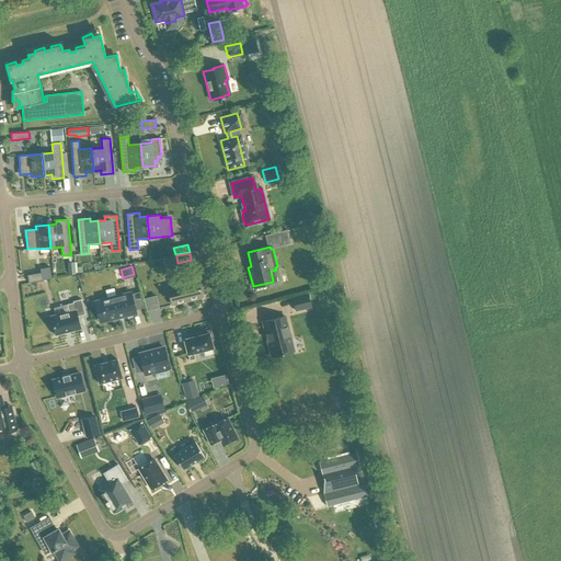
[(42,273),(27,275),(29,283),(43,279),(42,273)]
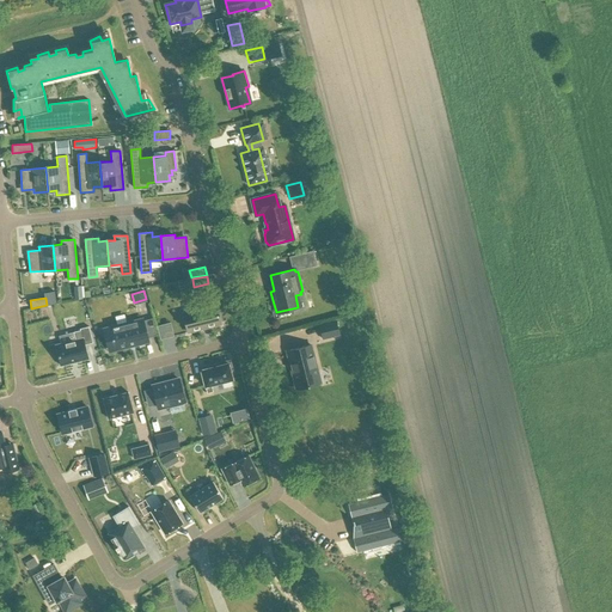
[(188,332),(221,324),(215,305),(183,313),(188,332)]
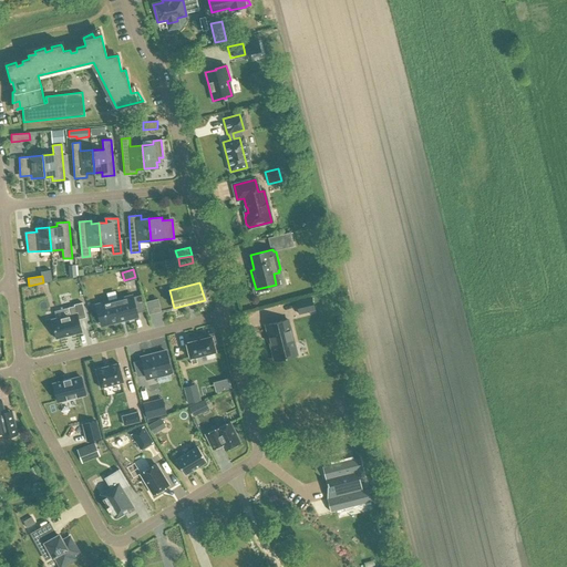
[(96,303),(102,325),(137,316),(132,295),(96,303)]
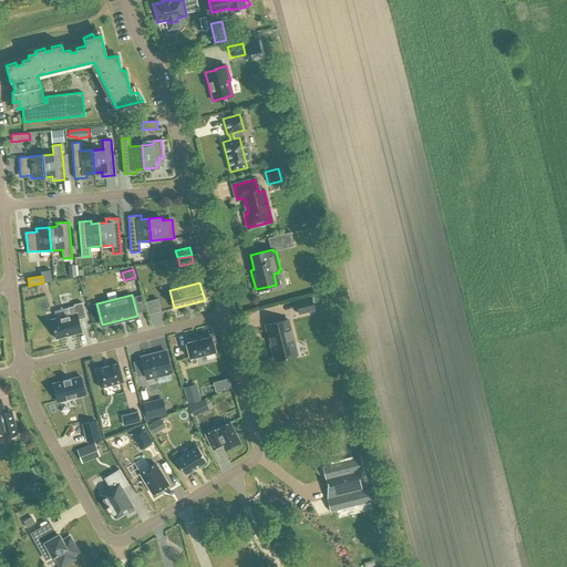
[(296,300),(299,315),(316,310),(311,296),(296,300)]
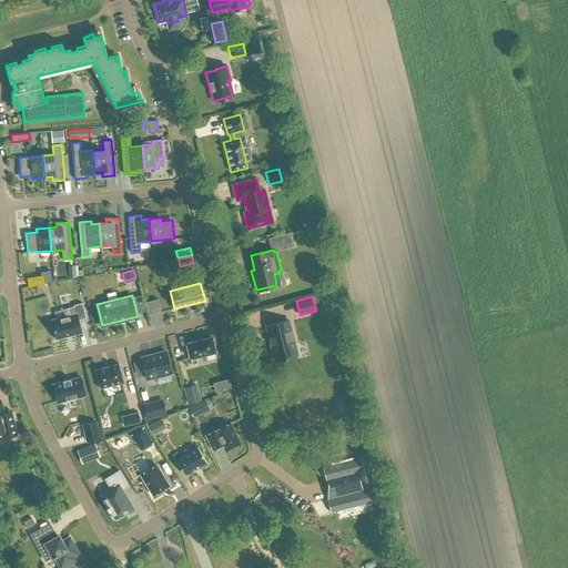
[(78,318),(87,316),(82,303),(74,305),(75,306),(69,307),(70,315),(51,321),(57,338),(82,332),(78,318)]
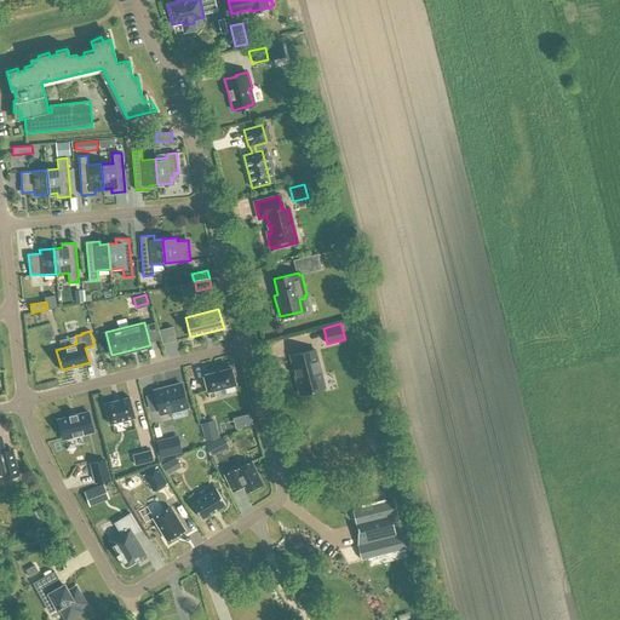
[(316,356),(314,349),(291,355),(293,363),(292,363),(293,369),(296,368),(297,375),(296,375),(300,394),(325,389),(320,371),(321,371),(317,355),(316,356)]
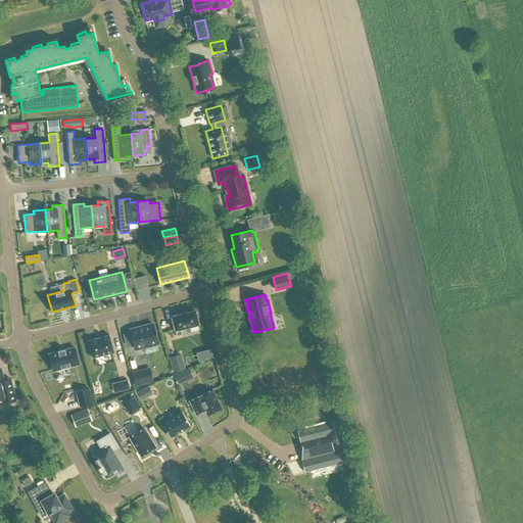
[(185,313),(172,316),(177,336),(182,334),(181,329),(199,324),(197,317),(199,317),(196,307),(185,311),(185,313)]
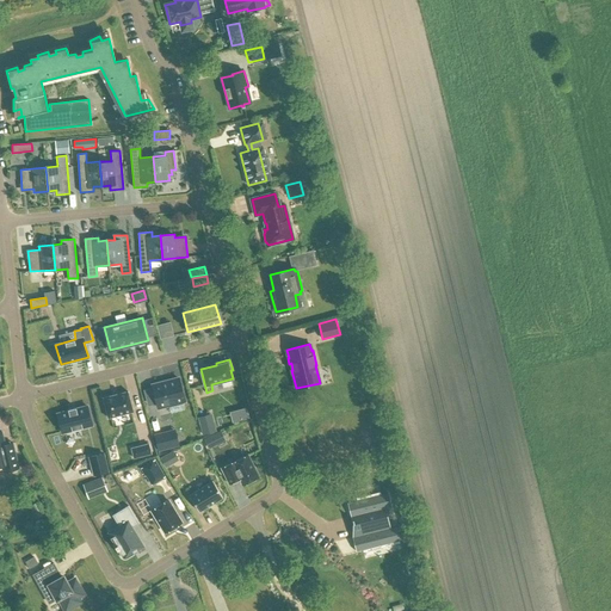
[(158,411),(185,403),(179,378),(152,386),(152,388),(156,405),(158,411)]
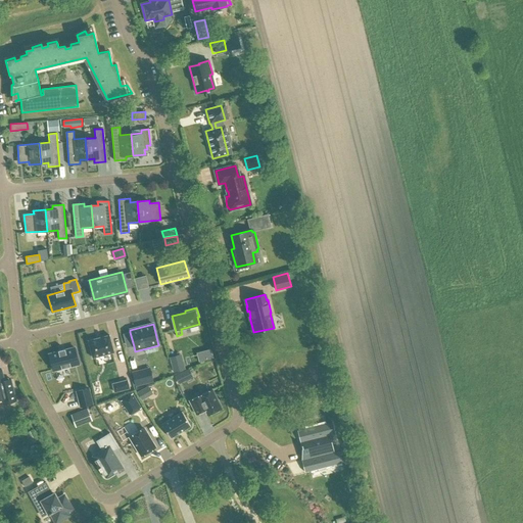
[(109,335),(88,340),(93,358),(114,352),(109,335)]
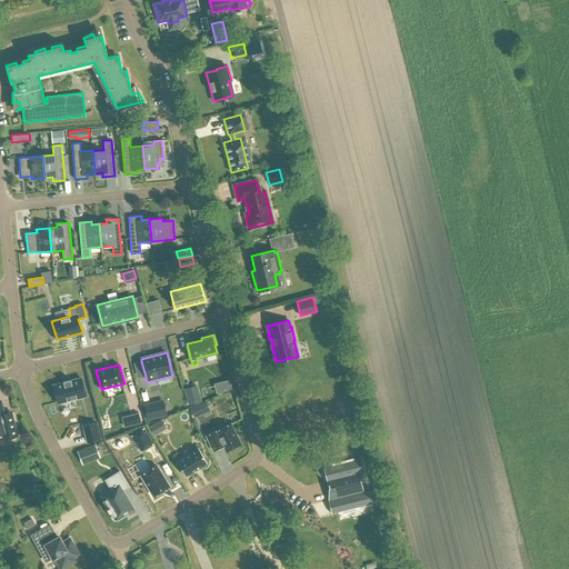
[(63,382),(52,386),(57,403),(87,396),(82,378),(71,380),(70,379),(62,381),(63,382)]
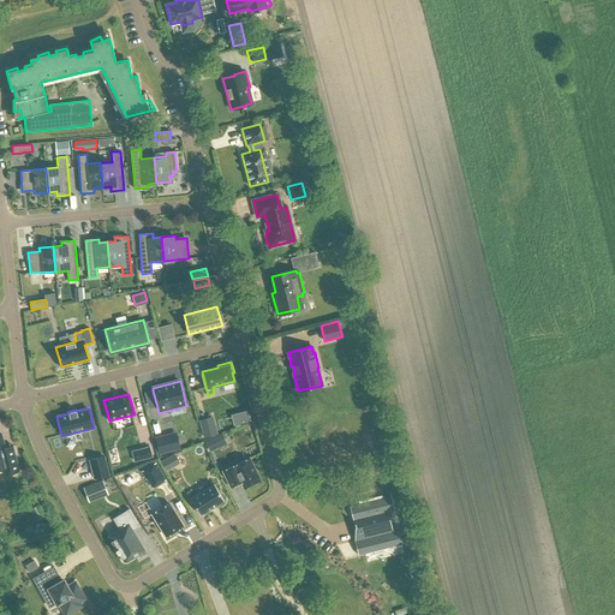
[(209,429),(206,418),(199,421),(203,439),(218,435),(215,427),(209,429)]
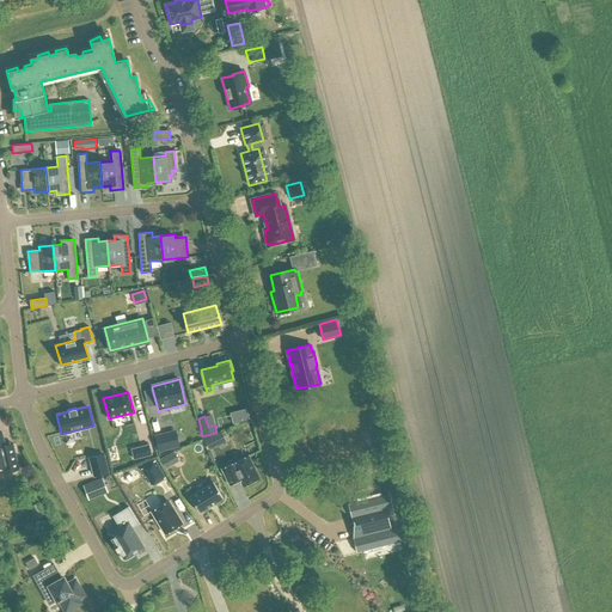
[(0,432),(0,466),(1,466),(4,473),(19,469),(13,444),(5,446),(1,433),(0,432)]
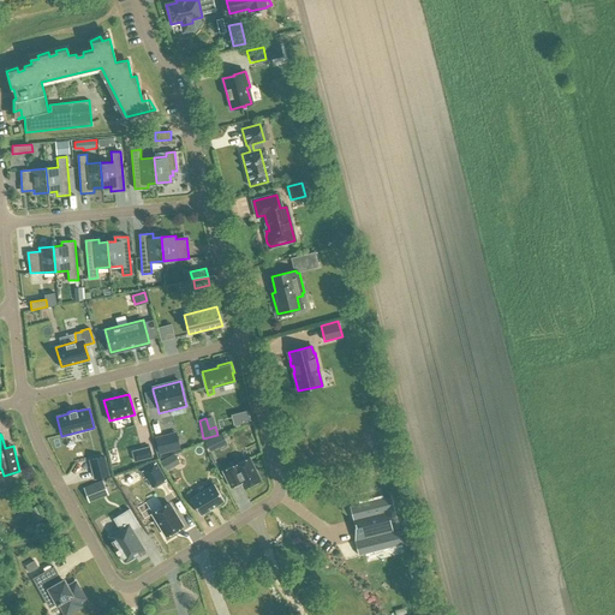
[(155,440),(159,454),(180,449),(177,435),(155,440)]
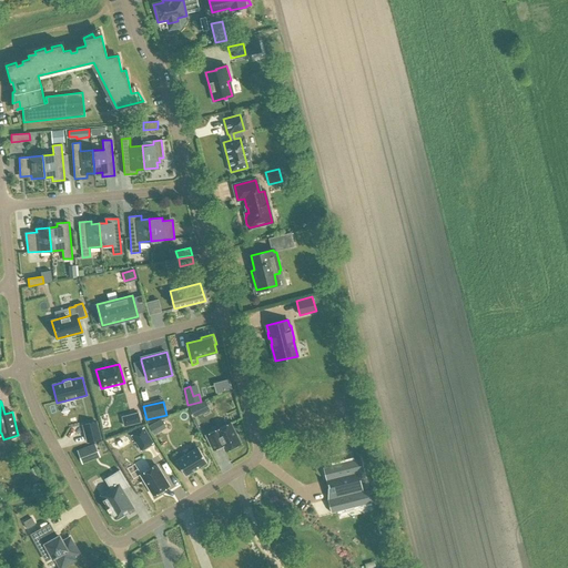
[(201,414),(196,405),(190,408),(194,417),(201,414)]
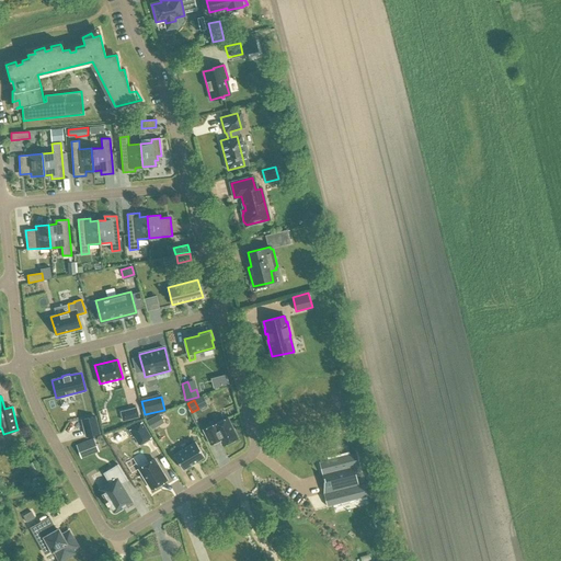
[(119,411),(123,421),(139,416),(137,407),(119,411)]
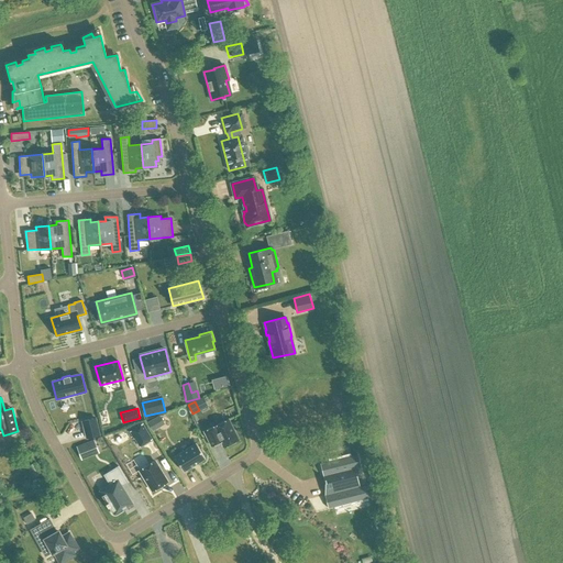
[(153,431),(159,427),(157,422),(162,420),(159,416),(147,422),(153,431)]
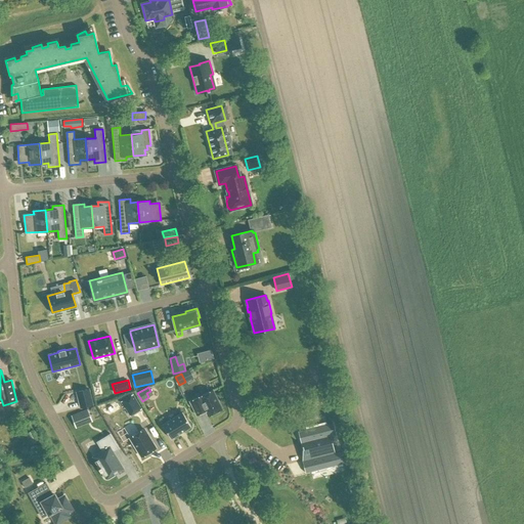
[(80,408),(93,404),(89,388),(76,392),(80,408)]
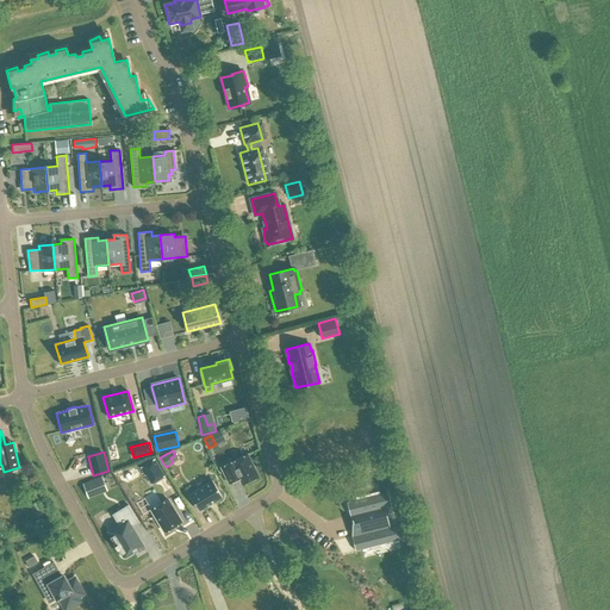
[(237,475),(242,485),(259,477),(248,454),(221,467),(228,480),(237,475)]
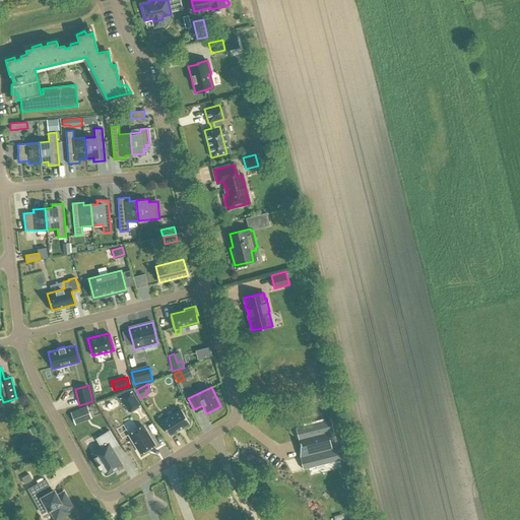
[(132,392),(119,399),(123,405),(125,404),(129,411),(140,405),(132,392)]
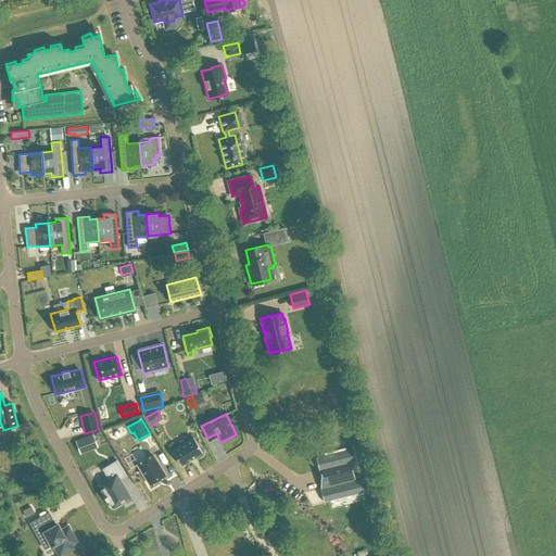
[(93,436),(76,442),(79,453),(97,445),(93,436)]
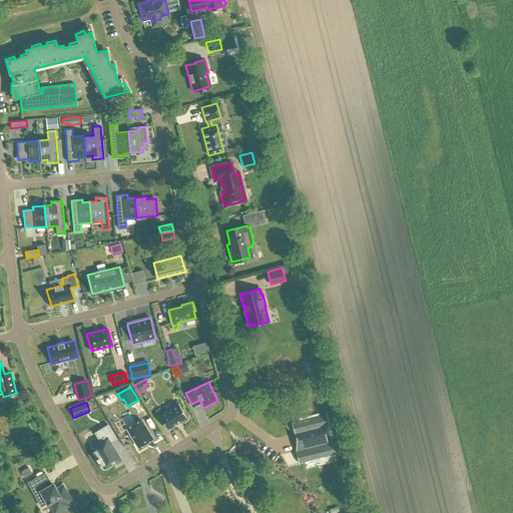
[(178,404),(159,416),(168,430),(187,419),(178,404)]
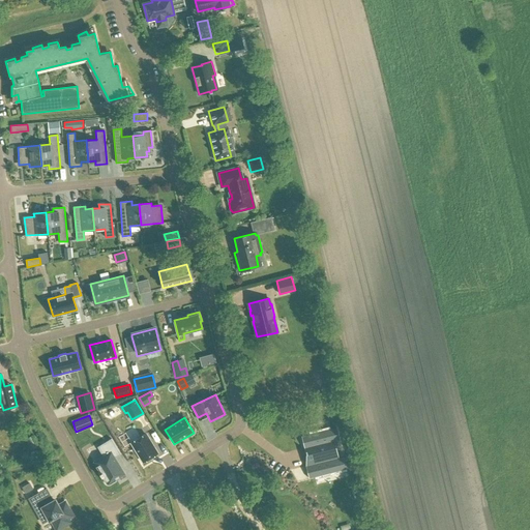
[(306,466),(310,477),(311,477),(351,467),(348,455),(337,458),(333,441),(339,440),(335,428),(302,436),(308,461),(313,460),(314,464),(306,466)]
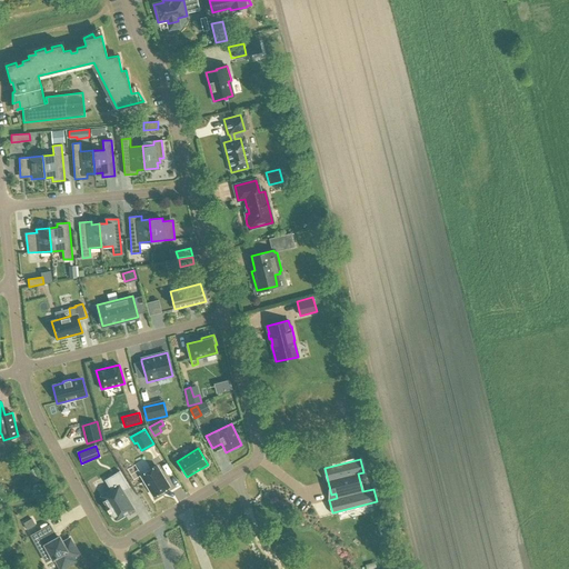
[(156,466),(140,475),(153,496),(169,487),(156,466)]
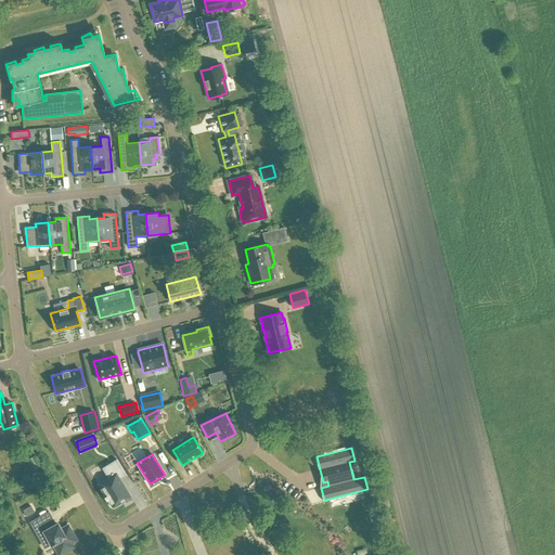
[(35,455),(27,460),(33,469),(39,465),(35,455)]
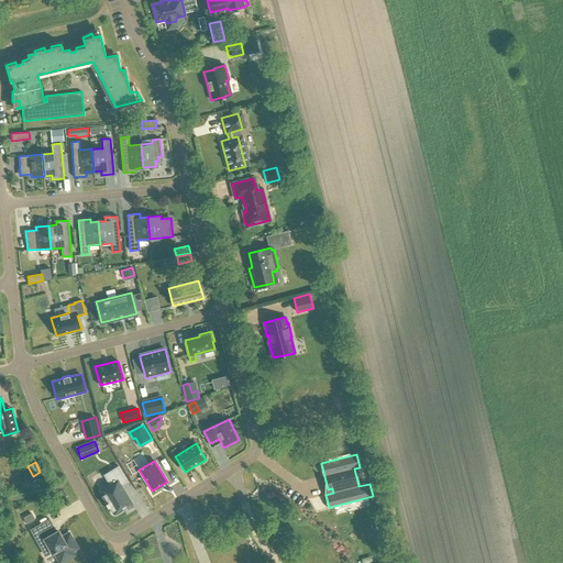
[(110,485),(101,490),(108,501),(106,503),(112,514),(113,515),(114,515),(118,515),(123,510),(122,508),(131,503),(121,486),(128,482),(118,466),(103,475),(110,485)]
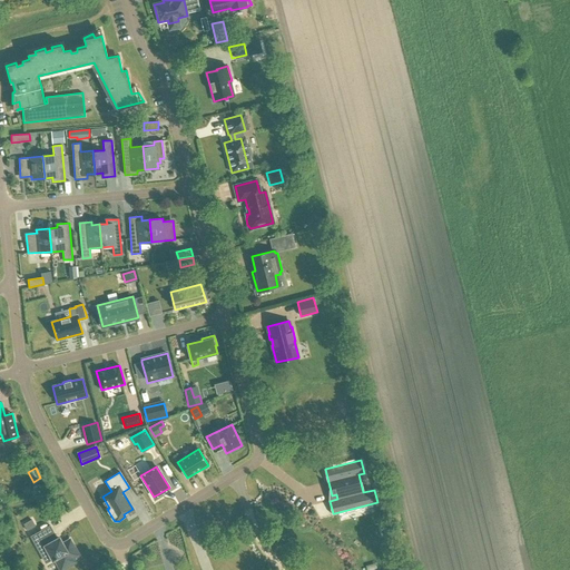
[(32,519),(23,524),(28,531),(36,526),(32,519)]
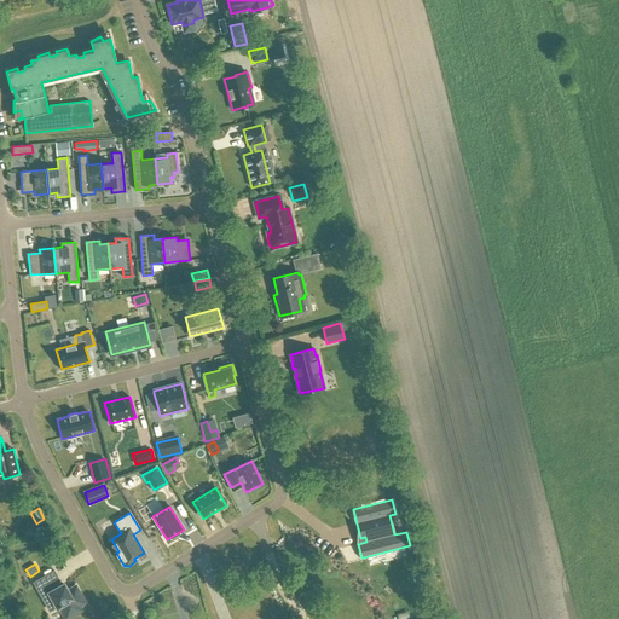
[(33,583),(45,603),(52,599),(57,608),(59,607),(67,618),(82,609),(80,606),(85,602),(76,586),(68,590),(64,584),(63,585),(55,571),(33,583)]
